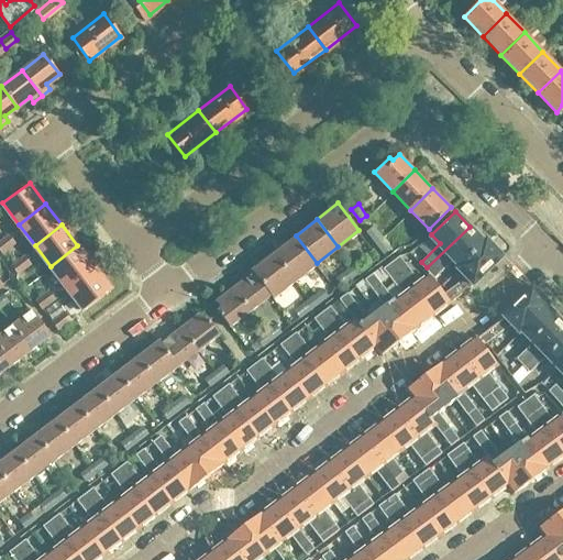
[(382,235),(373,224),(366,230),(375,240),(382,235)]
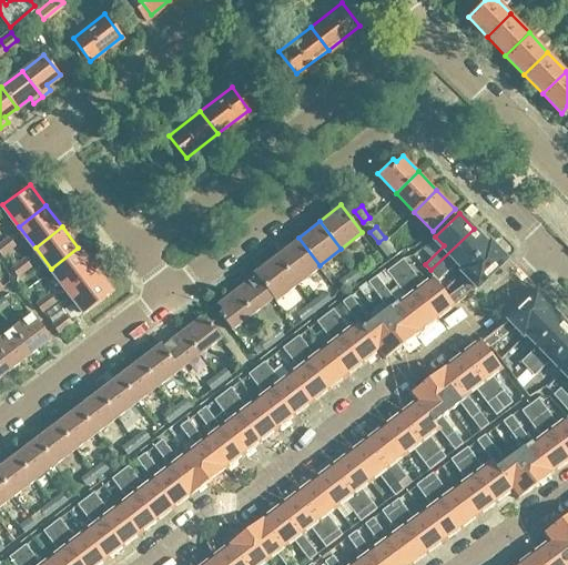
[(464,268),(492,241),(479,229),(477,231),(474,229),(430,270),(437,276),(456,259),(464,266),(464,268)]
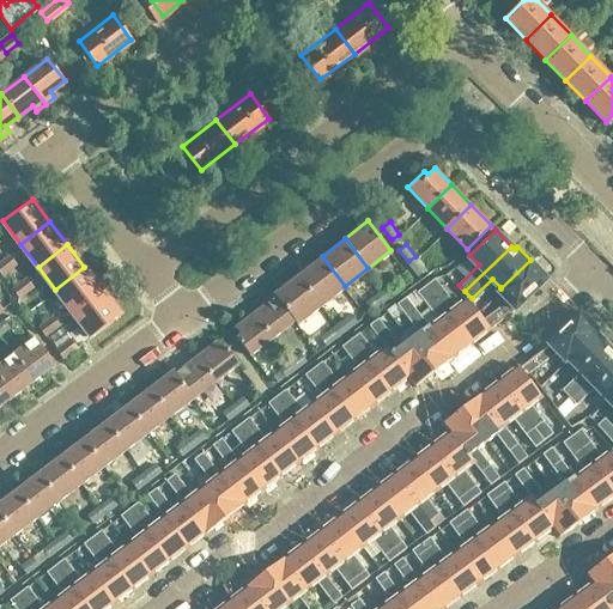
[(0,270),(0,272),(16,261),(8,253),(0,259),(0,270)]
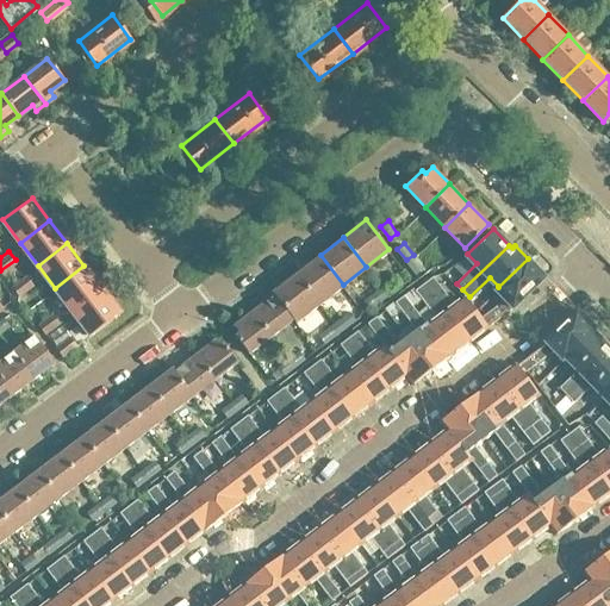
[(343,285),(321,255),(297,272),(319,301),(343,285)]
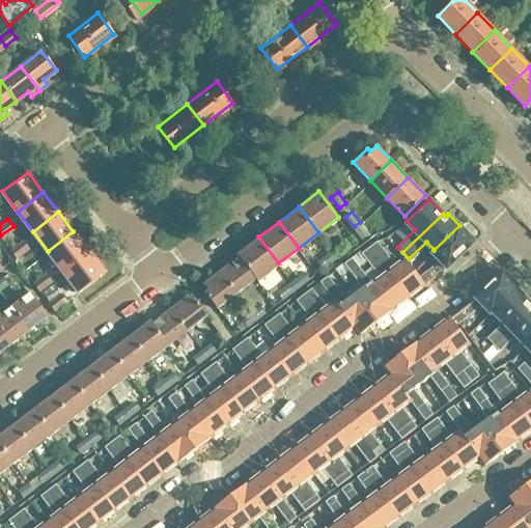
[(367,232),(360,222),(354,226),(361,237),(367,232)]
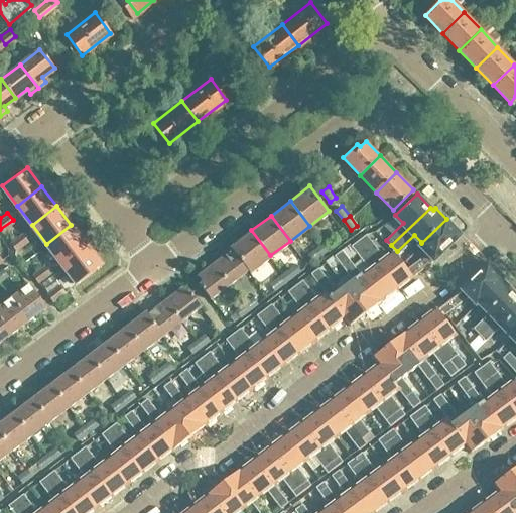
[(432,259),(460,233),(446,219),(421,243),(421,242),(418,244),(426,252),(406,268),(411,274),(432,258),(432,259)]
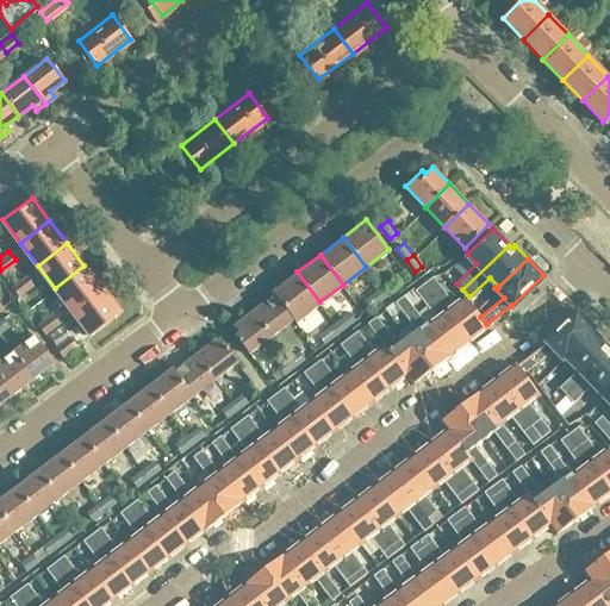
[(101,288),(83,266),(55,288),(73,311),(101,288)]
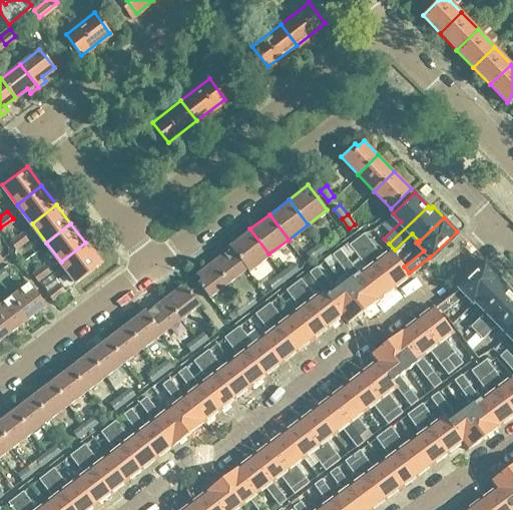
[(269,253),(249,228),(229,244),(230,246),(246,268),(248,270),(269,253)]
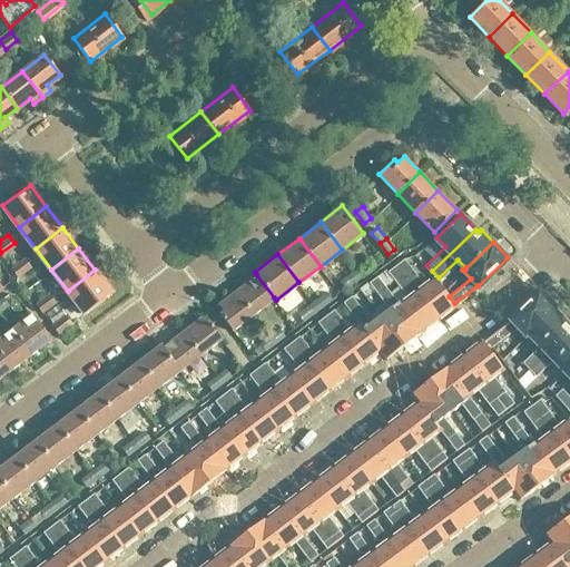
[(17,274),(30,264),(25,256),(11,266),(17,274)]
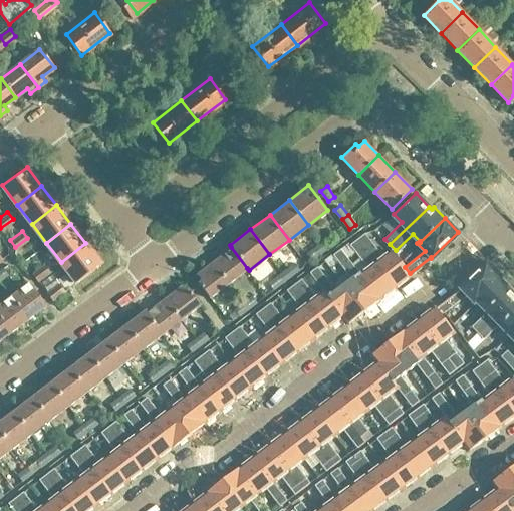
[(324,248),(337,239),(332,232),(319,241),(324,248)]
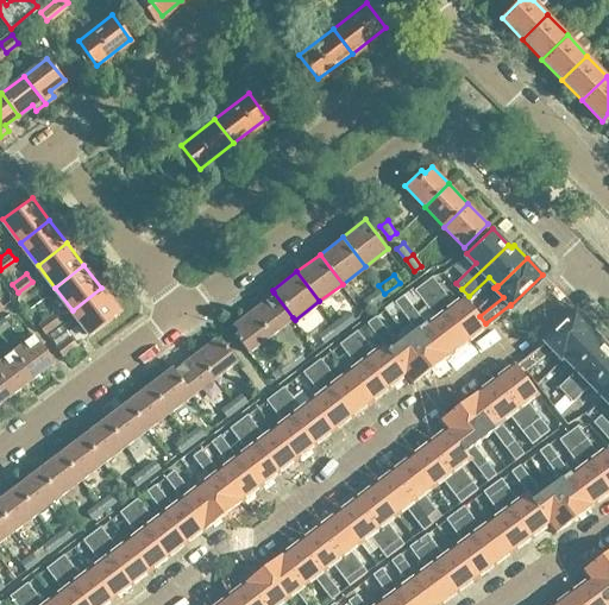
[(479,316),(462,296),(452,304),(431,276),(422,282),(466,339),(485,323),(479,316)]
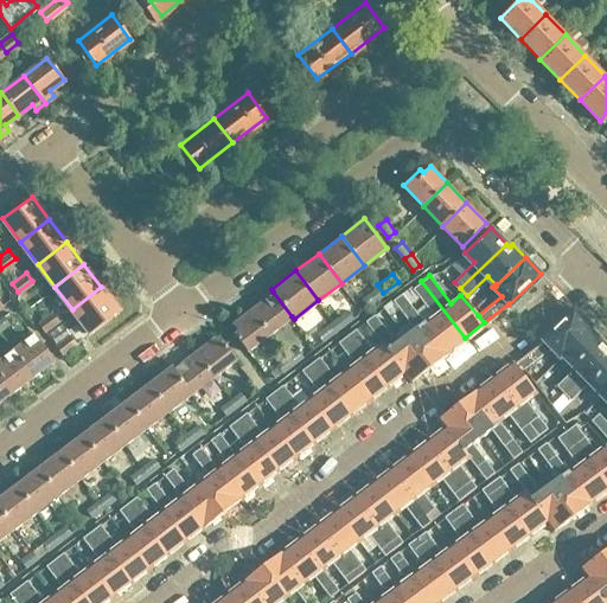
[(465,338),(421,281),(414,287),(435,315),(425,324),(447,351),(465,338)]
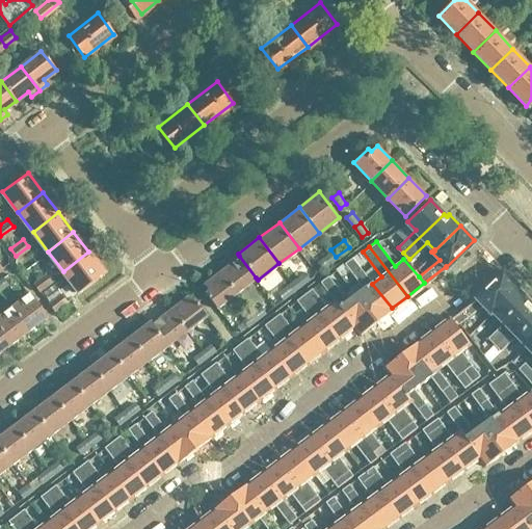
[(323,267),(336,257),(330,249),(317,260),(323,267)]
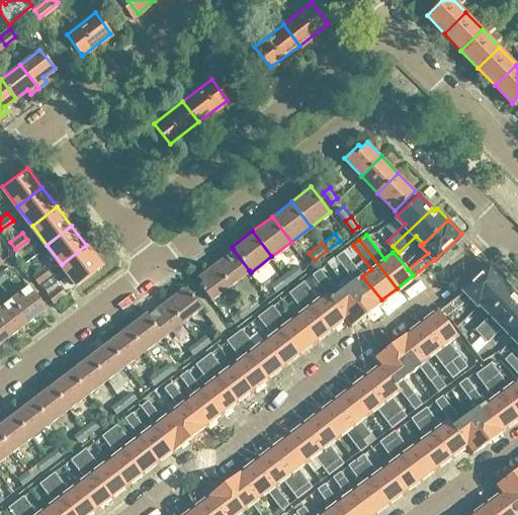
[(101,265),(86,245),(62,264),(76,283),(101,265)]
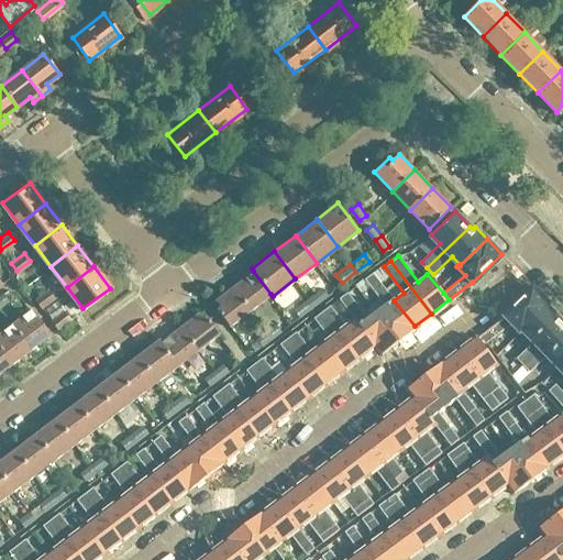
[(271,294),(253,271),(234,286),(251,308),(271,294)]
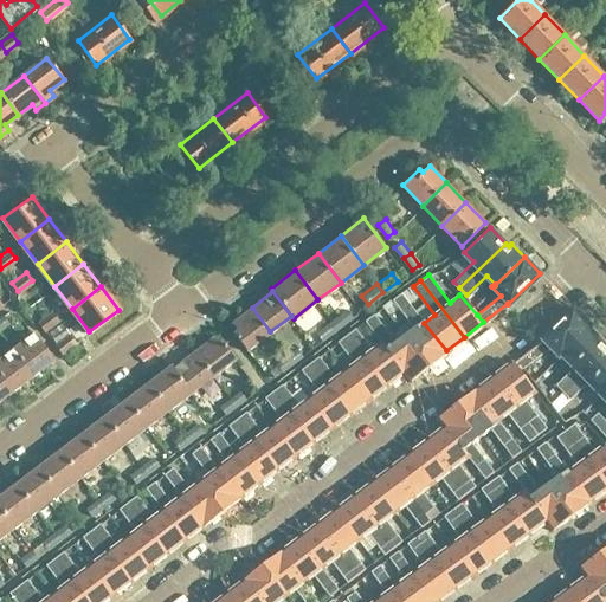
[(424,322),(401,292),(392,298),(398,306),(407,318),(398,327),(404,334),(427,366),(446,351),(446,350),(424,323),(424,322)]
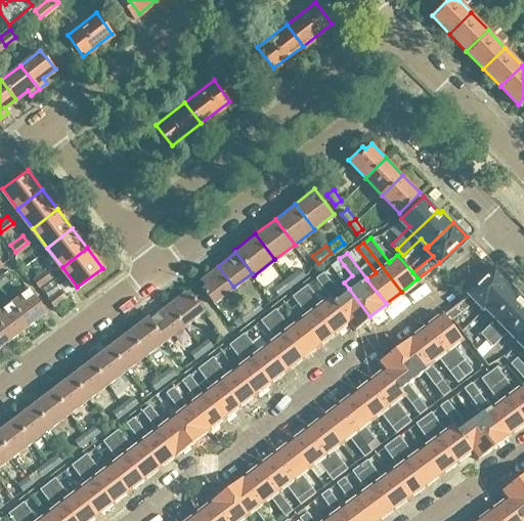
[(344,265),(339,258),(331,265),(336,271),(344,265)]
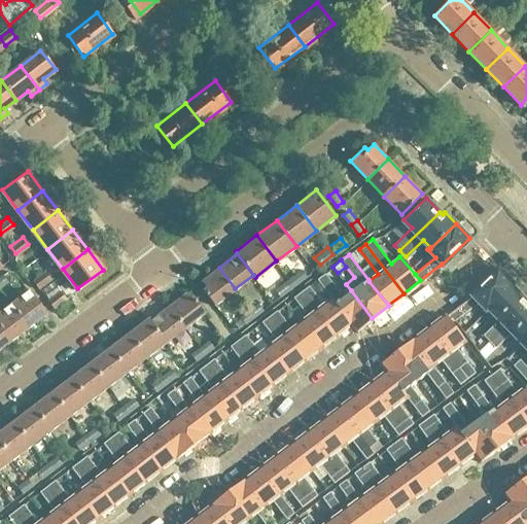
[(235,288),(219,268),(202,280),(207,287),(204,289),(215,304),(235,288)]
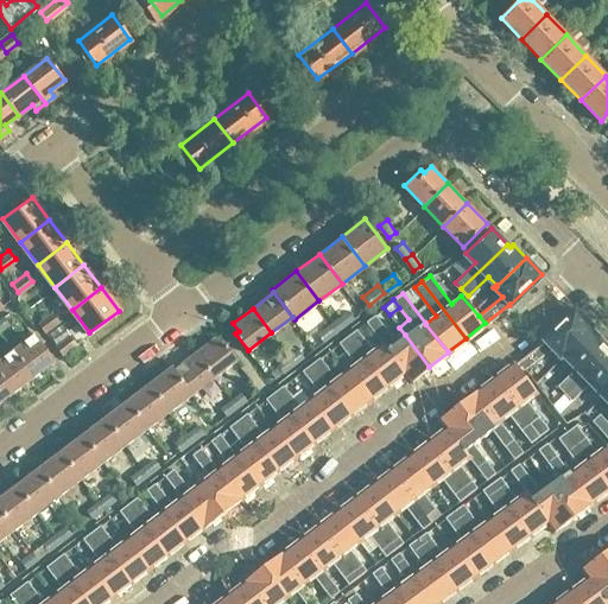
[(339,329),(354,317),(347,309),(333,320),(339,329)]
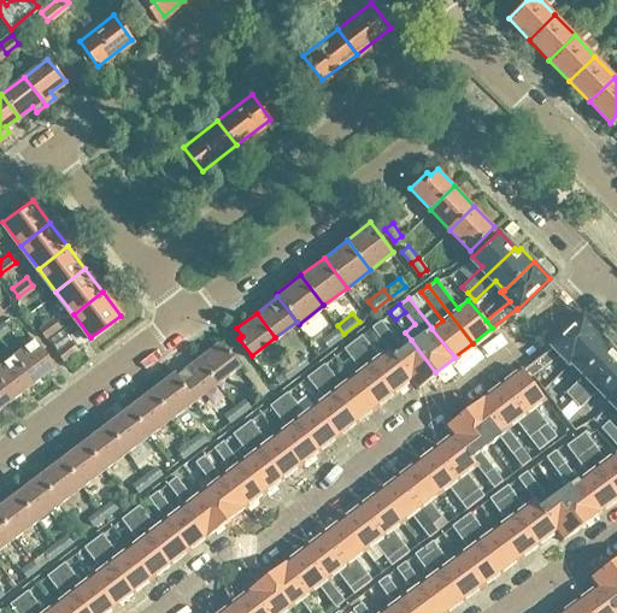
[(573,361),(603,332),(583,313),(551,345),(552,345),(522,364),(530,373),(559,352),(569,363),(571,360),(573,361)]
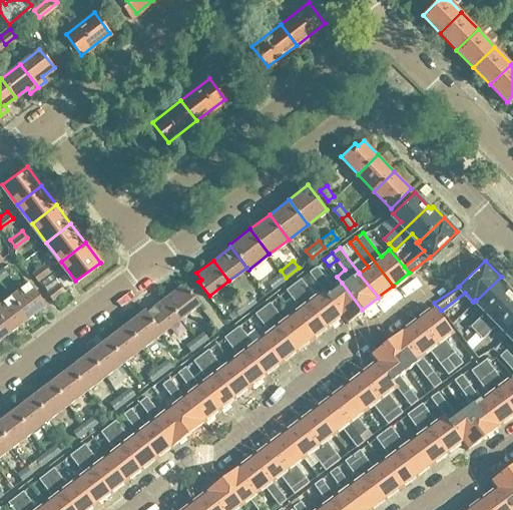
[(8,263),(5,265),(14,277),(20,272),(14,263),(8,263)]
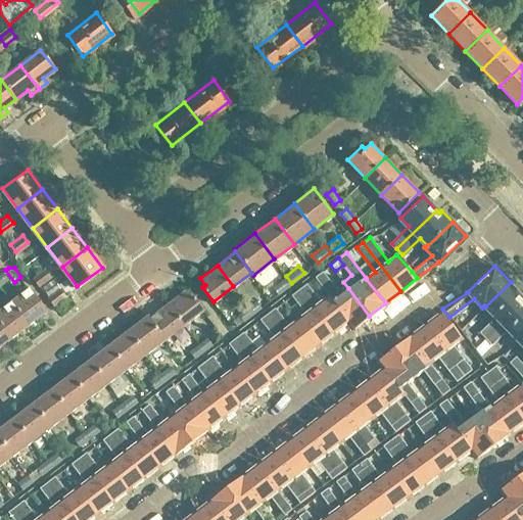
[(38,284),(50,275),(45,268),(33,277),(38,284)]
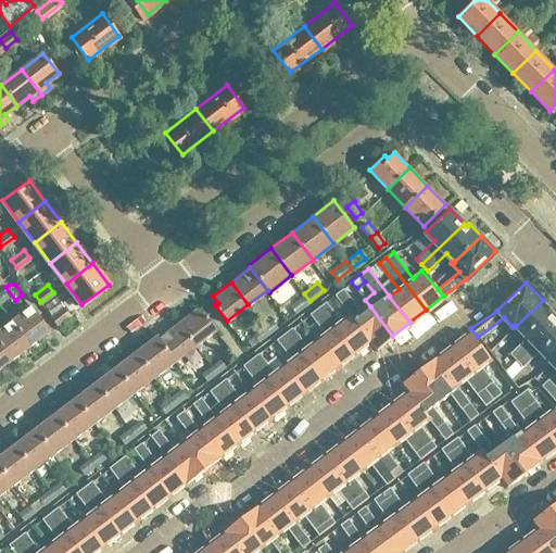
[(392,336),(370,306),(359,314),(341,289),(335,293),(349,313),(368,340),(375,349),(392,336)]
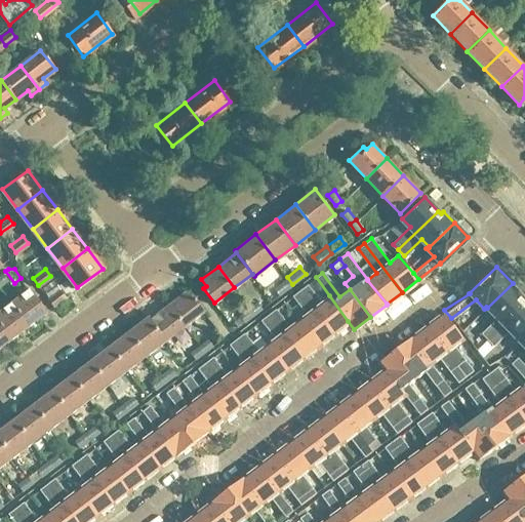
[(279,294),(292,284),(287,277),(274,287),(279,294)]
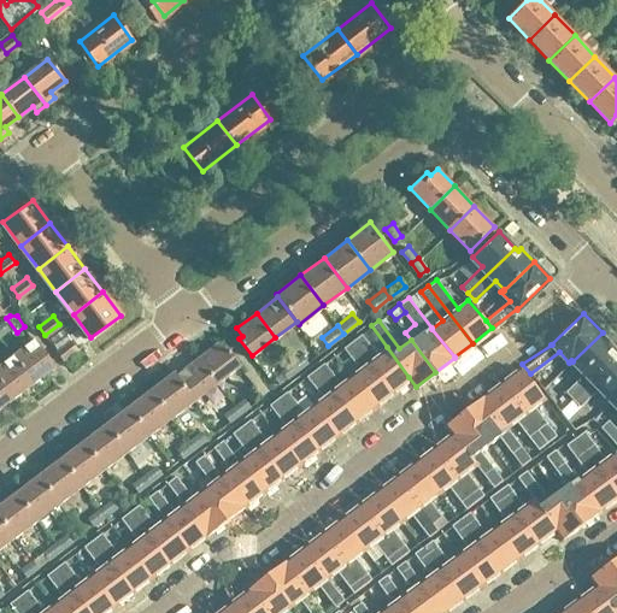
[(592,381),(616,357),(616,353),(610,347),(613,343),(603,332),(573,361),(586,375),(566,392),(573,398),(592,381)]
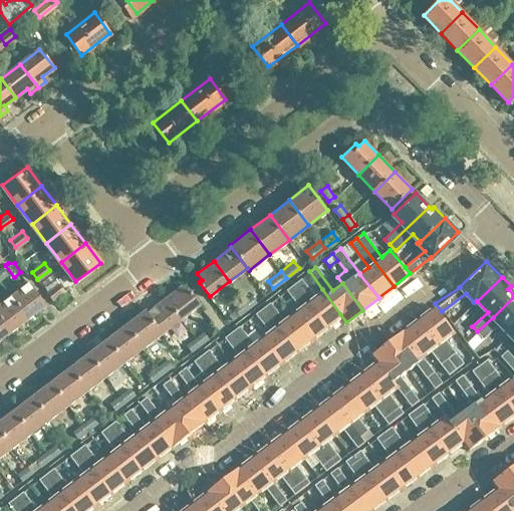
[(340,314),(322,289),(313,296),(300,279),(293,283),(326,325),(340,314)]
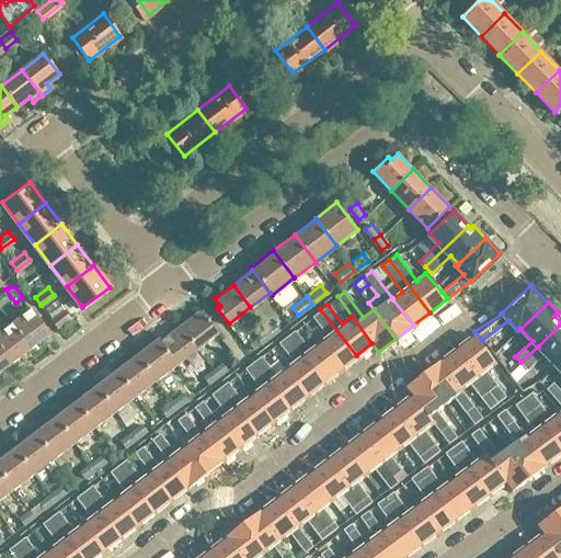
[(49,333),(31,308),(11,323),(30,349),(49,333)]
